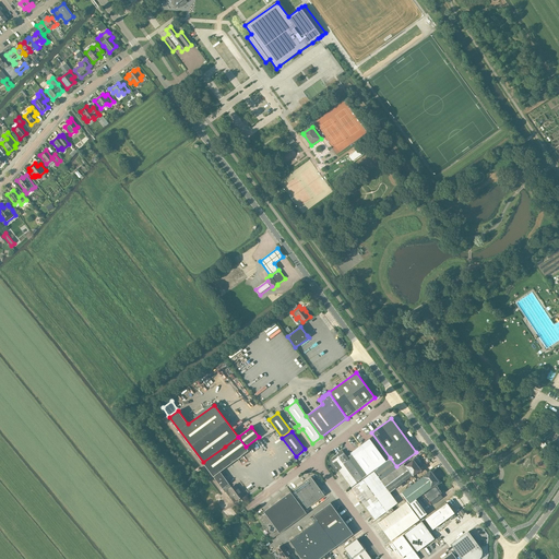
[(213,477),(223,489),(230,485),(221,472),(249,451),(246,447),(238,437),(225,447),(203,462),(213,477)]
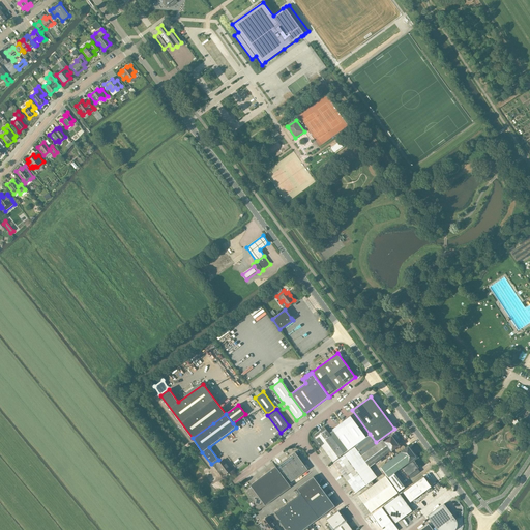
[(341,423),(356,444),(357,444),(366,437),(350,416),(341,423)]
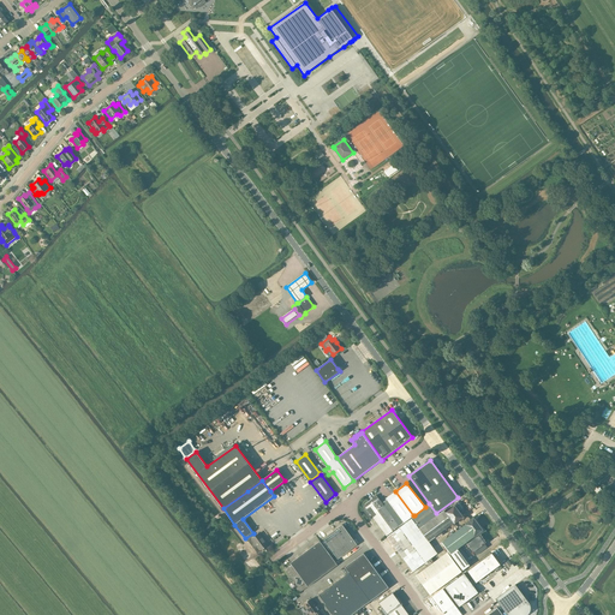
[(387,500),(382,503),(399,526),(404,523),(413,515),(395,491),(386,499),(387,500)]
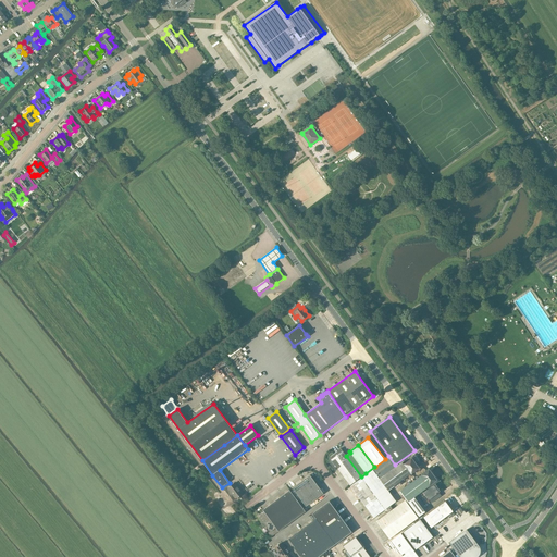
[(350,485),(361,477),(346,456),(343,452),(331,459),(350,485)]
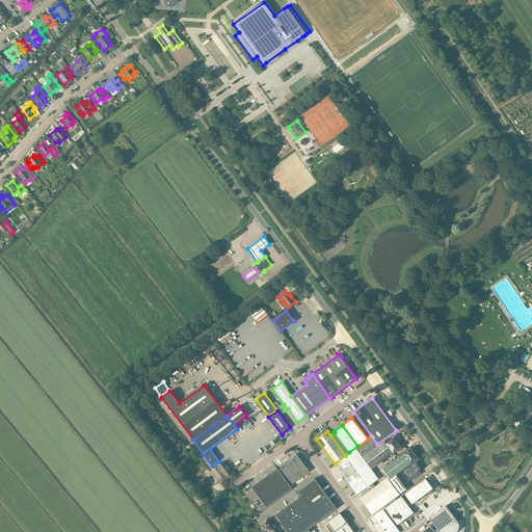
[(371,435),(368,439),(358,446),(360,446),(356,448),(363,457),(378,445),(377,444),(371,435)]
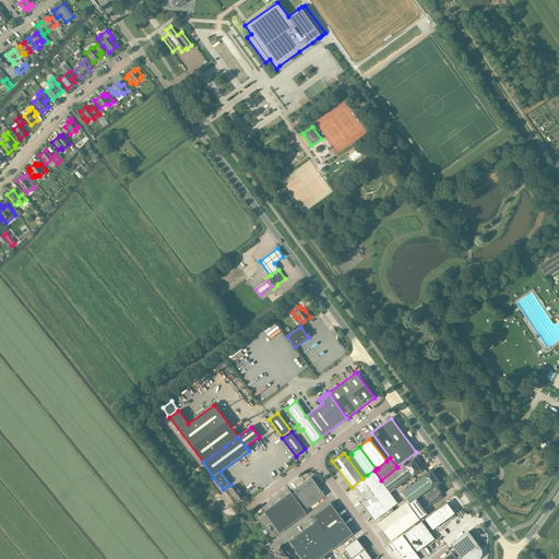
[(420,471),(413,460),(405,465),(413,476),(420,471)]
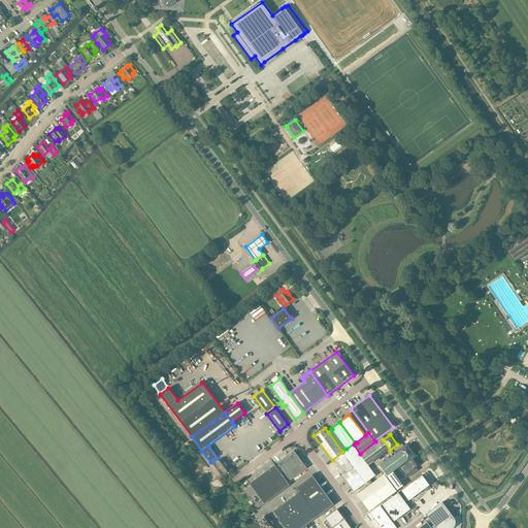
[(375,441),(360,454),(368,465),(390,450),(383,439),(382,438),(375,441)]
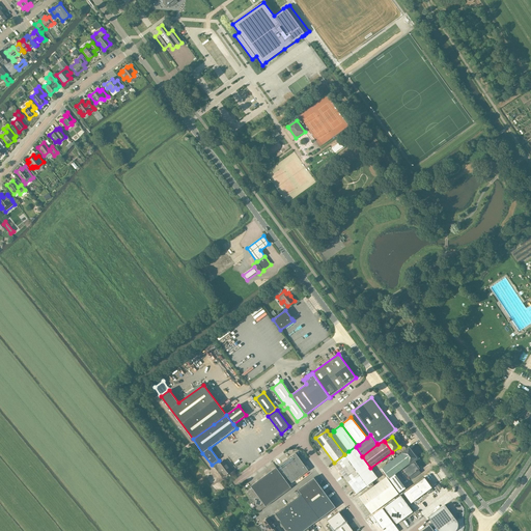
[(362,456),(356,447),(334,464),(357,494),(378,478),(370,468),(362,456)]
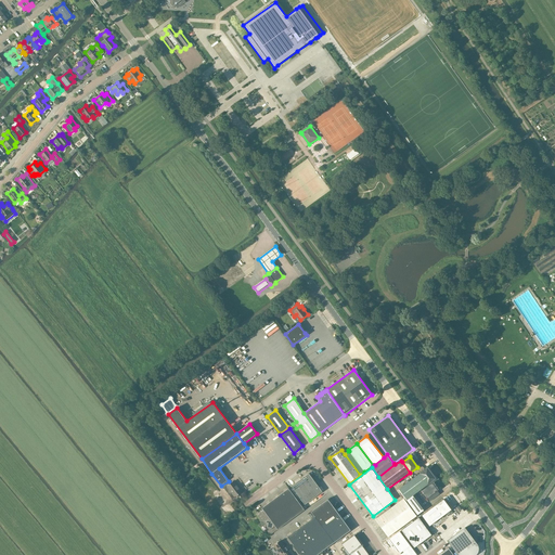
[(427,467),(424,469),(399,490),(407,501),(428,485),(436,478),(427,467)]
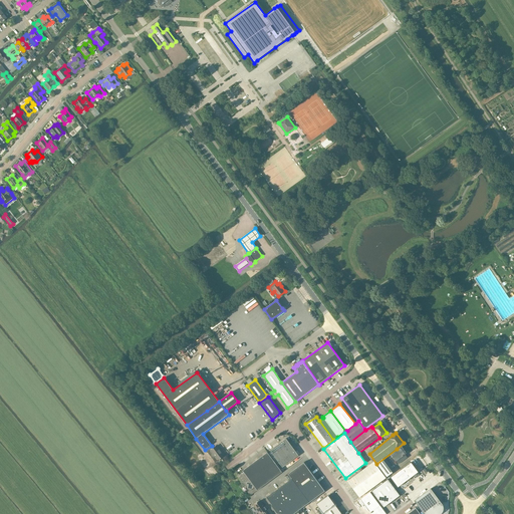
[(179,439),(175,437),(173,443),(179,446),(181,442),(179,441),(179,439)]
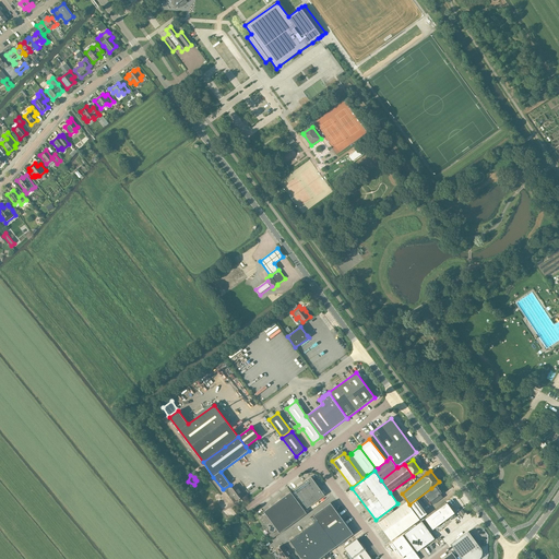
[(311,476),(294,489),(307,508),(324,495),(311,476)]
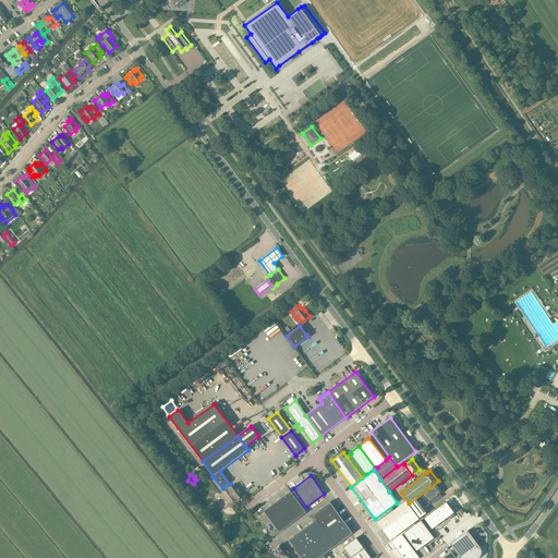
[(230,484),(222,488),(225,492),(228,488),(230,492),(229,493),(229,494),(229,495),(230,496),(231,496),(232,496),(233,496),(237,500),(244,495),(235,483),(231,486),(230,484)]
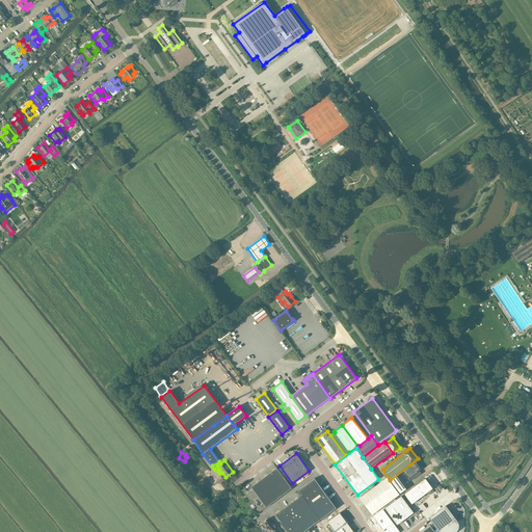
[(422,474),(415,462),(404,470),(413,480),(422,474)]
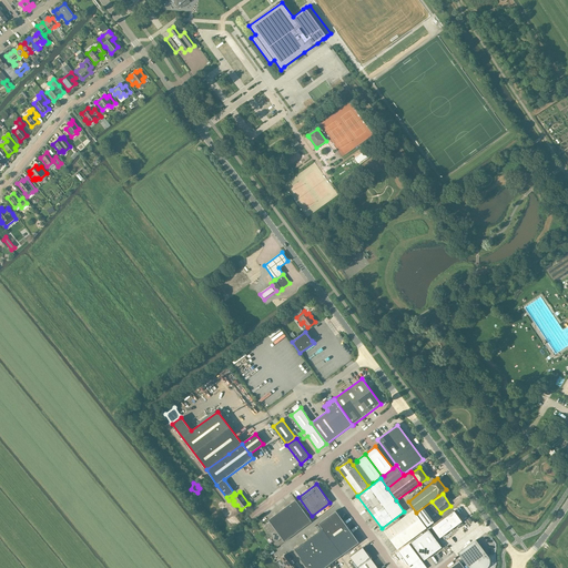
[(295,499),(269,519),(285,541),(312,521),(295,499)]
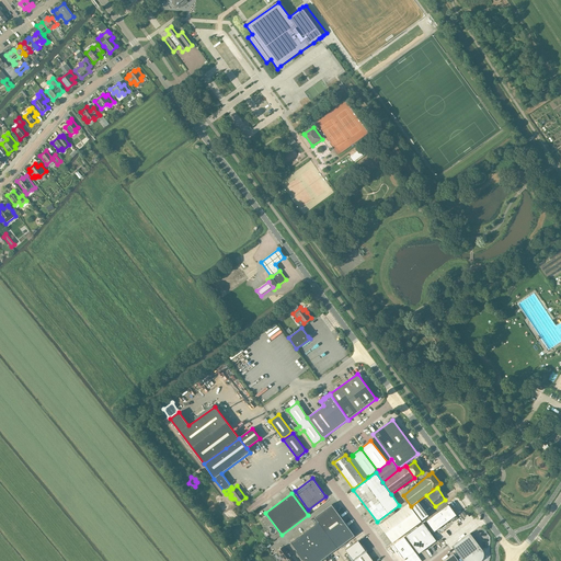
[(419,501),(412,505),(419,515),(423,521),(430,516),(419,501)]
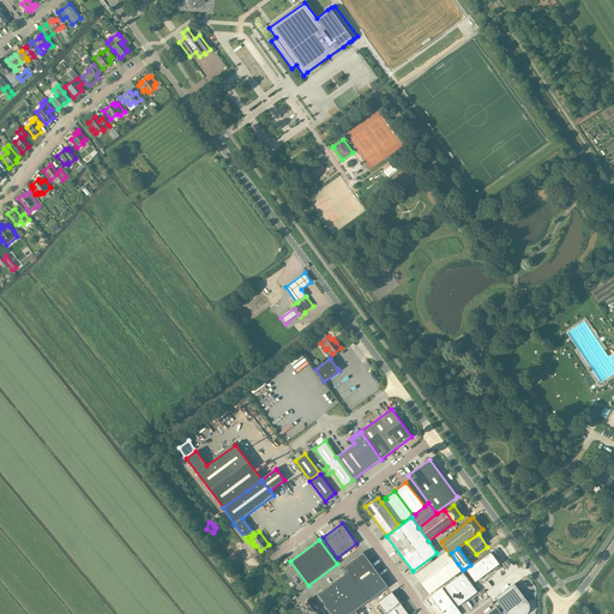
[(319,594),(333,613),(350,613),(389,587),(363,552),(344,566),(349,571),(319,594)]
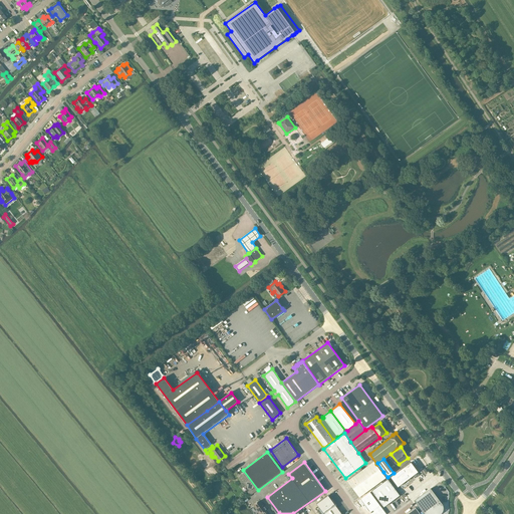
[(359,497),(386,478),(373,462),(347,481),(359,497)]
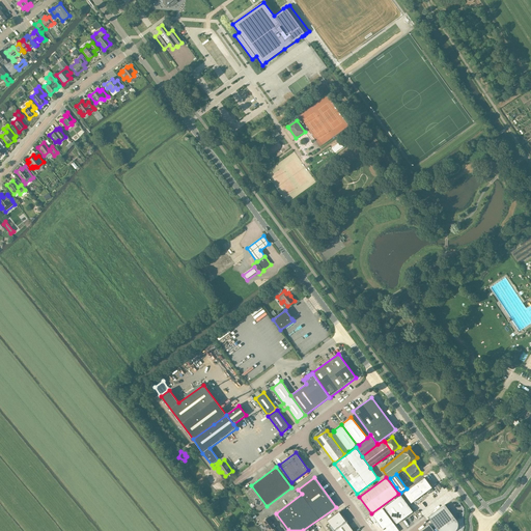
[(424,477),(403,493),(411,503),(432,487),(424,477)]
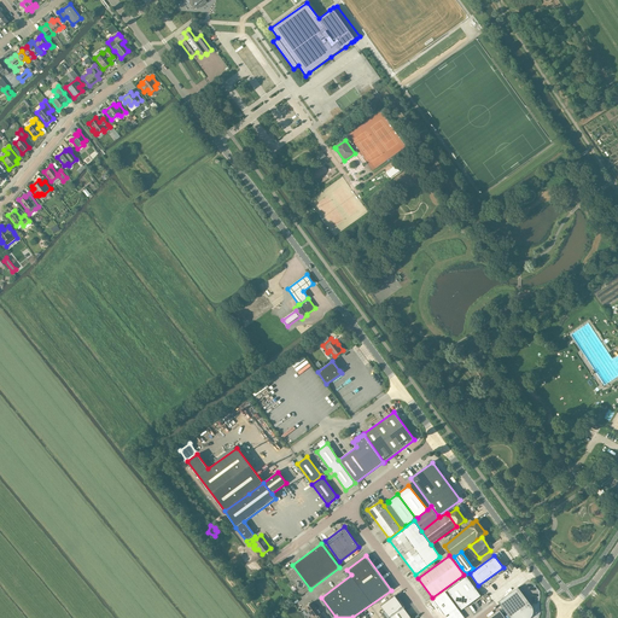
[(287,570),(284,572),(291,581),(292,578),(301,590),(298,592),(301,595),(309,589),(292,566),(290,567),(291,569),(287,571),(287,570)]
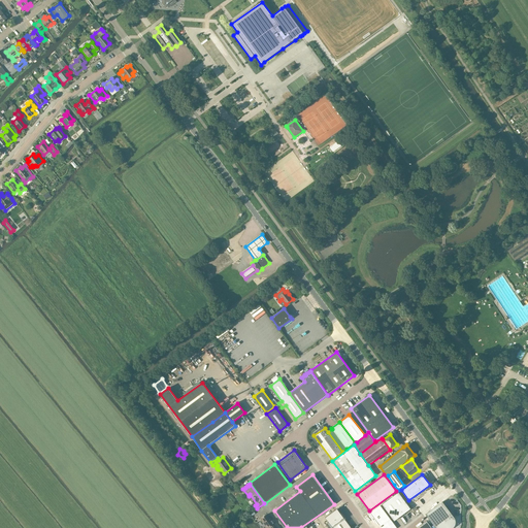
[(398,492),(382,504),(394,521),(410,508),(398,492)]
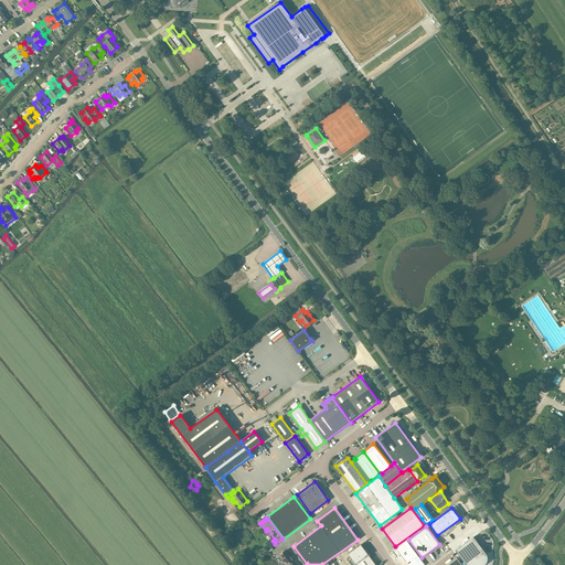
[(456,551),(466,564),(484,564),(486,564),(487,564),(487,563),(488,561),(488,560),(488,558),(488,557),(487,556),(487,555),(486,554),(473,536),(456,551)]
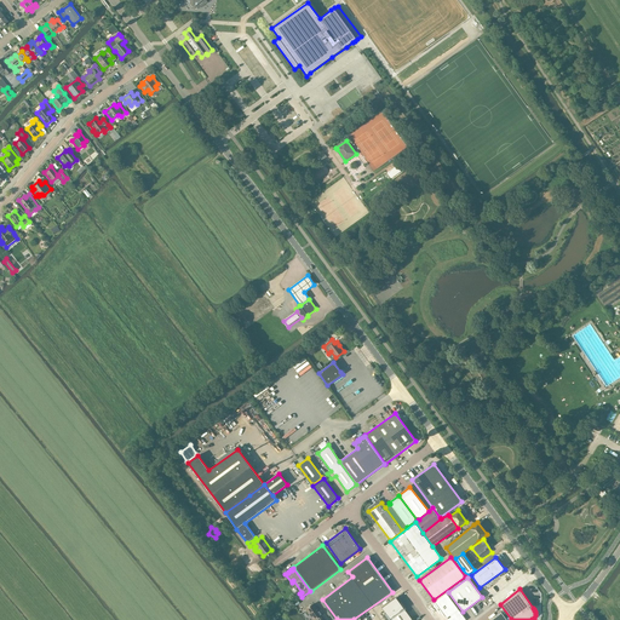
[(446,595),(435,603),(447,619),(448,619),(466,619),(446,595)]
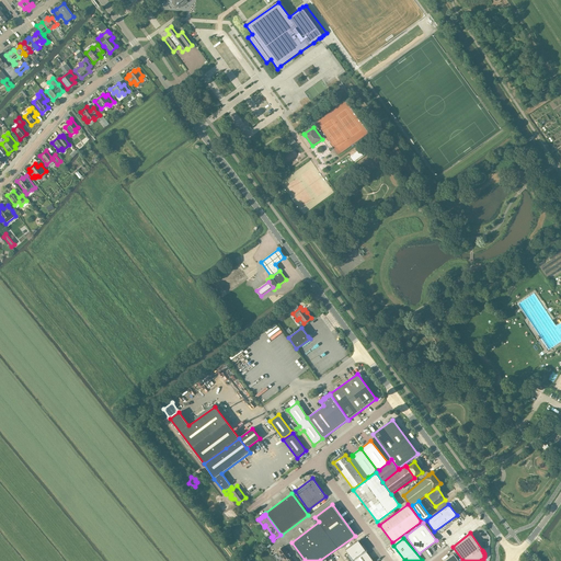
[(346,550),(353,560),(373,560),(358,541),(346,550)]
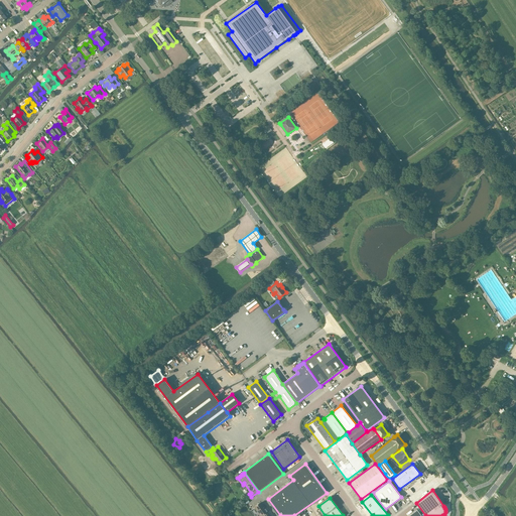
[(261,515),(271,515),(270,515),(268,512),(268,511),(261,502),(255,507),(255,508),(255,509),(254,510),(256,512),(257,512),(258,512),(261,515)]
